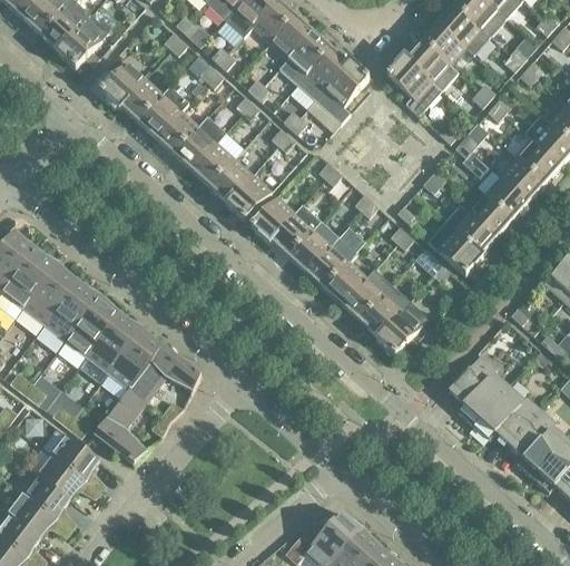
[(22,19),(39,0),(7,0),(5,2),(22,19)]
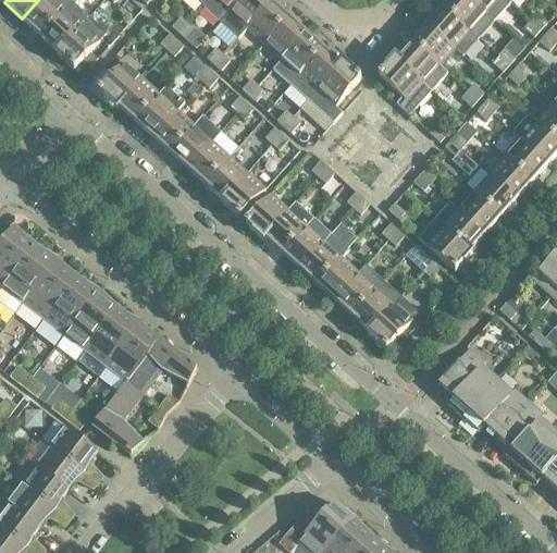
[(39,34),(69,0),(38,0),(22,19),(39,34)]
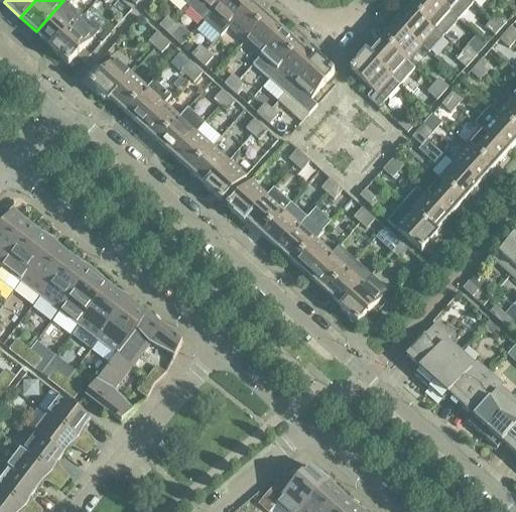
[(51,47),(76,20),(83,13),(68,0),(63,0),(36,31),(51,44),(50,46),(51,47)]
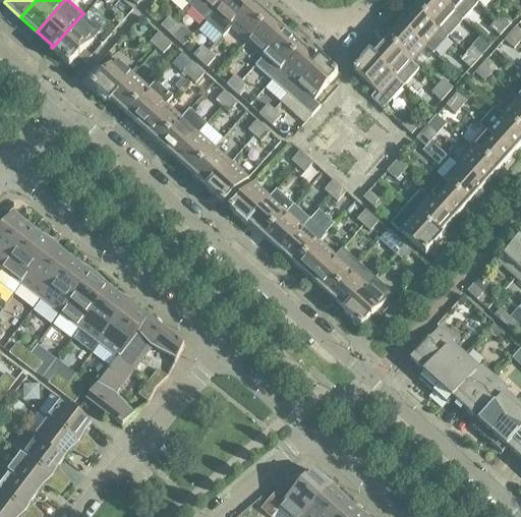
[(206,18),(222,0),(192,0),(189,3),(206,18)]
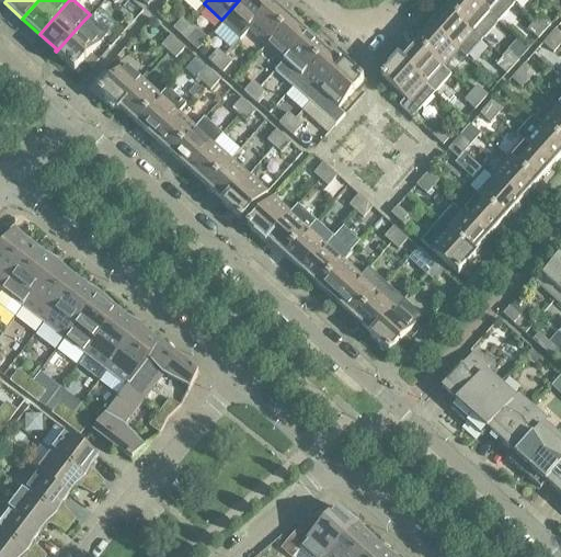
[(248,26),(272,0),(239,0),(221,20),(239,35),(248,26)]
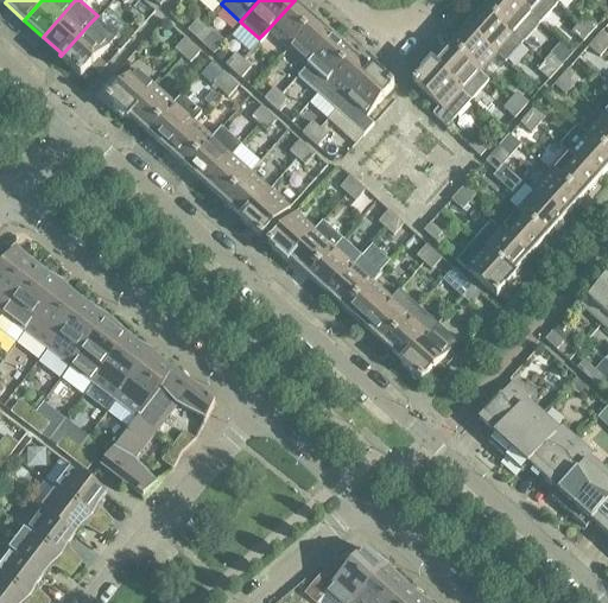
[(295,0),(268,29),(287,45),(315,16),(297,0),(295,0)]
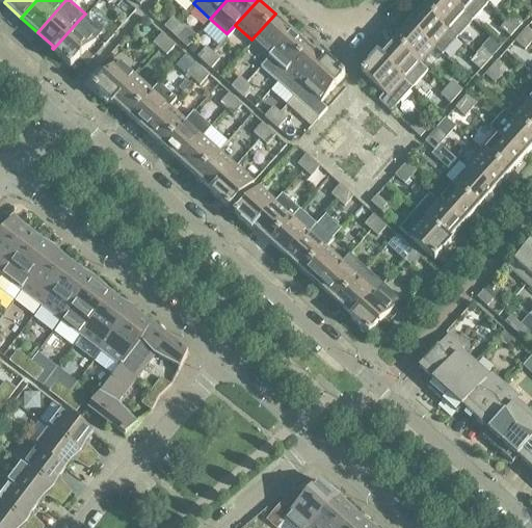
[(473,18),(453,0),(426,0),(423,4),(457,34),(473,18)]
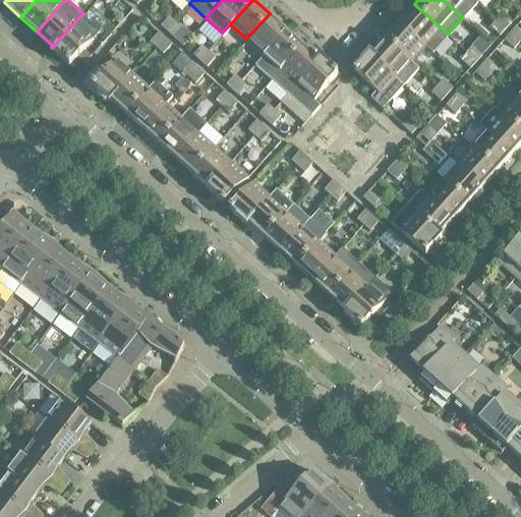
[(477,1),(476,0),(444,0),(463,17),(477,1)]
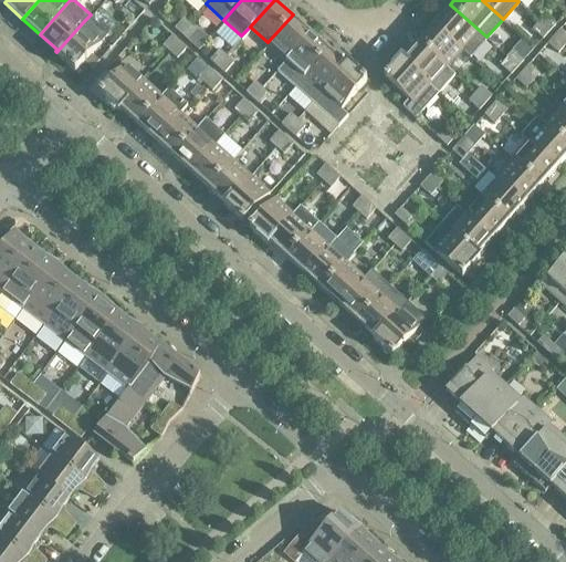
[(486,37),(450,4),(435,22),(462,47),(471,54),(486,37)]
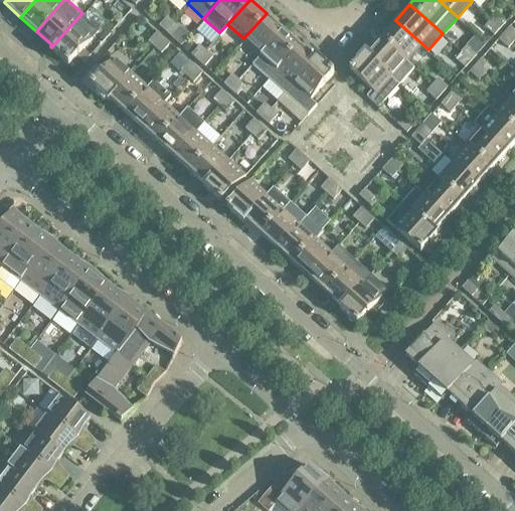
[(490,17),(499,26),(505,19),(496,11),(490,17)]
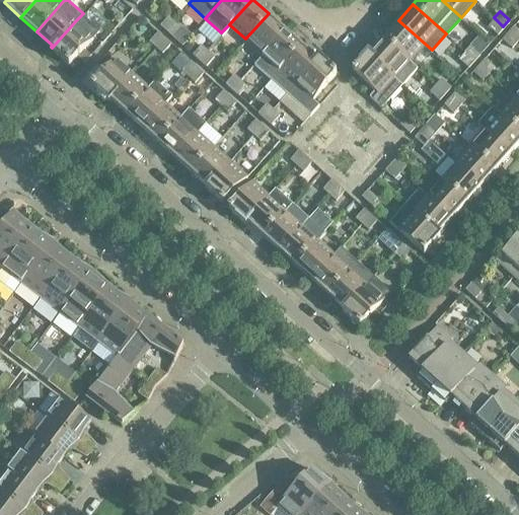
[(166,28),(175,19),(168,13),(160,23),(166,28)]
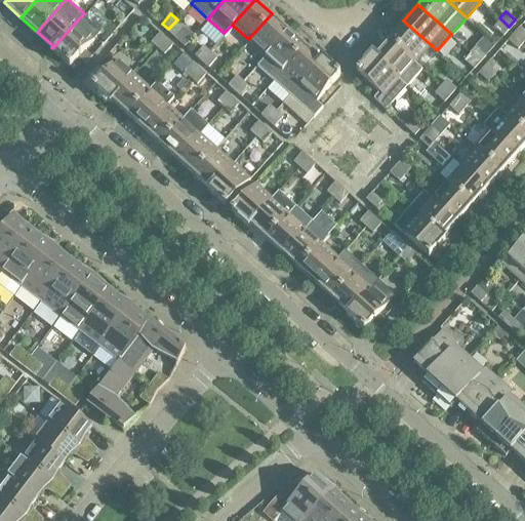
[(272,13),(248,39),(266,54),(288,28),(272,13)]
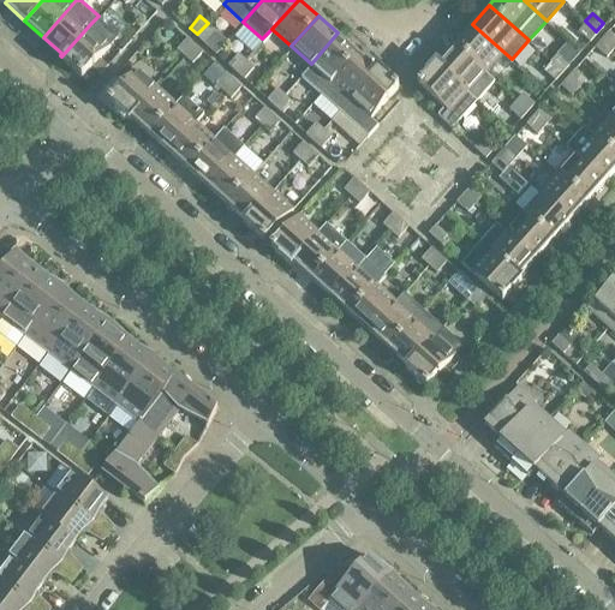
[(578,29),(590,39),(596,31),(585,21),(578,29)]
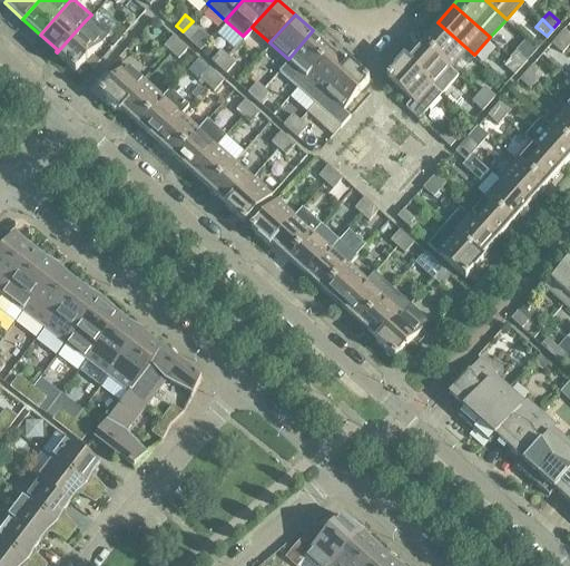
[(183,31),(190,38),(199,28),(193,21),(183,31)]
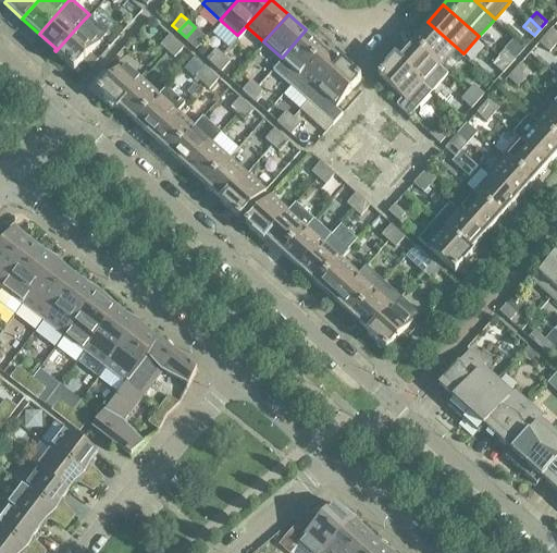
[(82,22),(56,51),(74,68),(100,38),(82,22)]
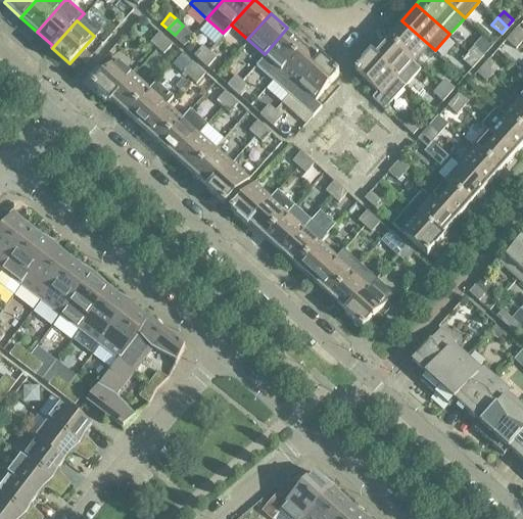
[(427,43),(401,20),(387,37),(412,60),(427,43)]
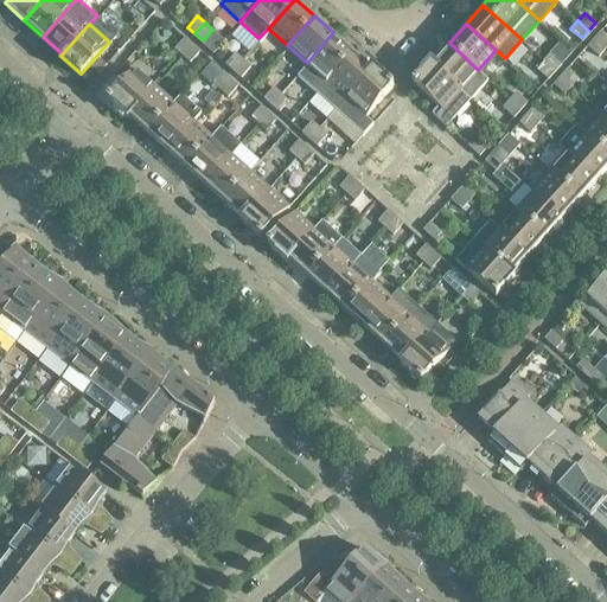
[(605,45),(606,43),(606,33),(600,29),(594,36),(605,45)]
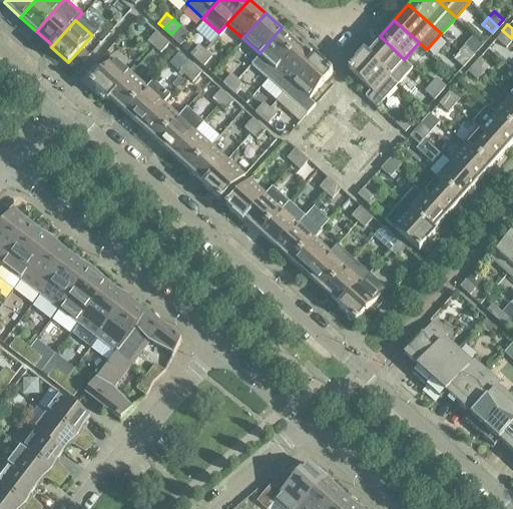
[(282,27),(260,53),(251,62),(268,76),(298,42),(282,27)]
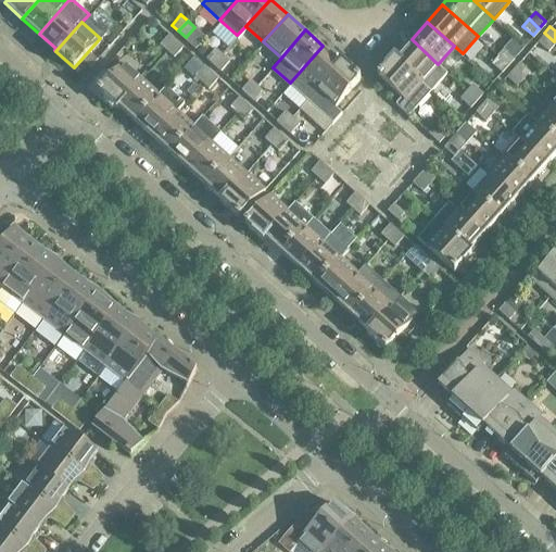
[(167,48),(176,38),(169,32),(160,41),(167,48)]
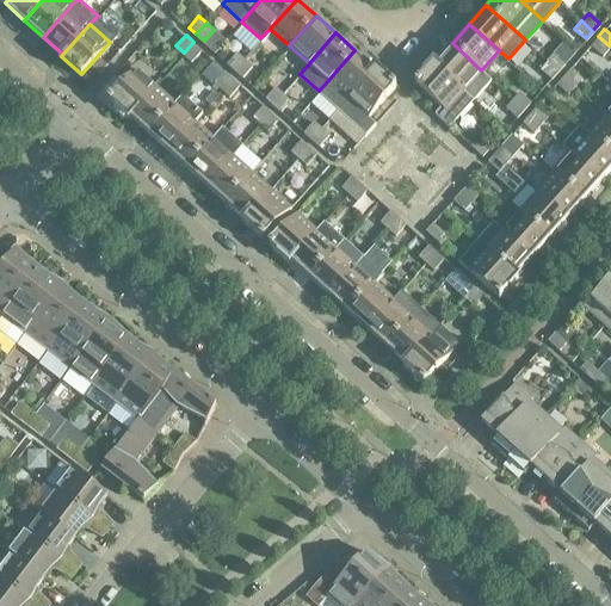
[(609,45),(598,36),(591,43),(603,54),(609,45)]
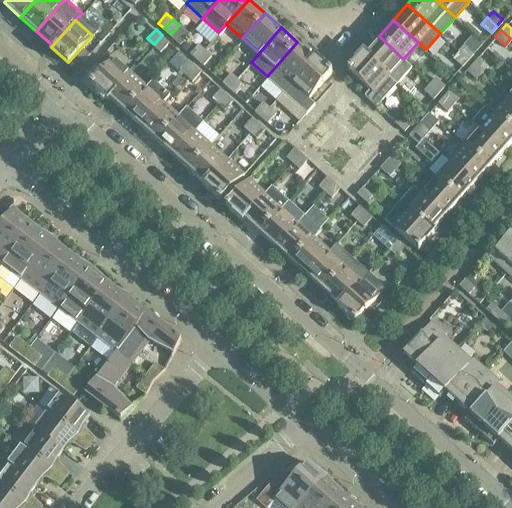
[(160,50),(168,40),(162,35),(154,44),(160,50)]
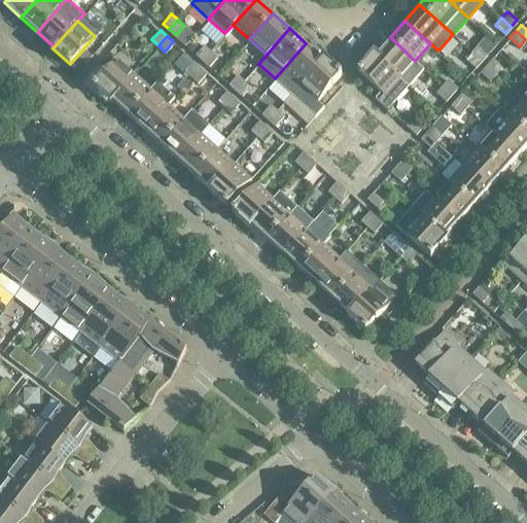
[(415,61),(390,37),(376,53),(374,50),(373,53),(400,77),(409,84),(423,67),(415,61)]
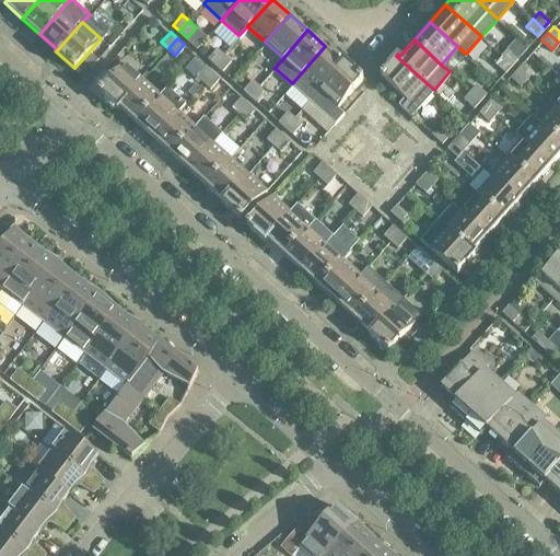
[(217,46),(208,56),(214,62),(224,53),(217,46)]
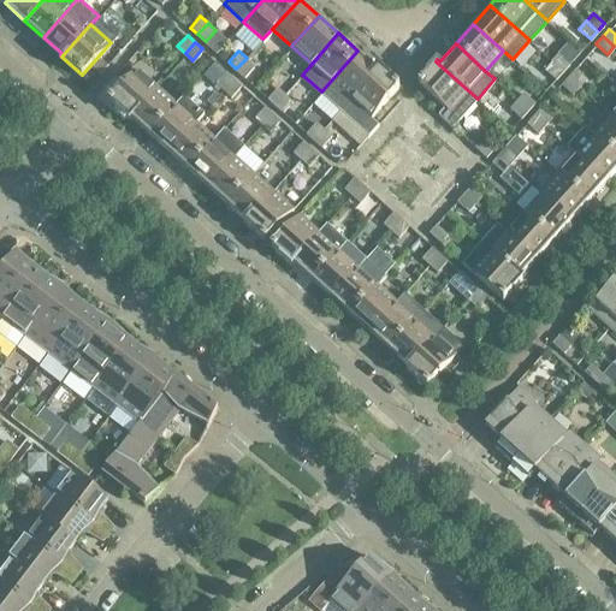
[(357,51),(321,92),(341,108),(350,99),(379,66),(378,65),(375,66),(357,51)]
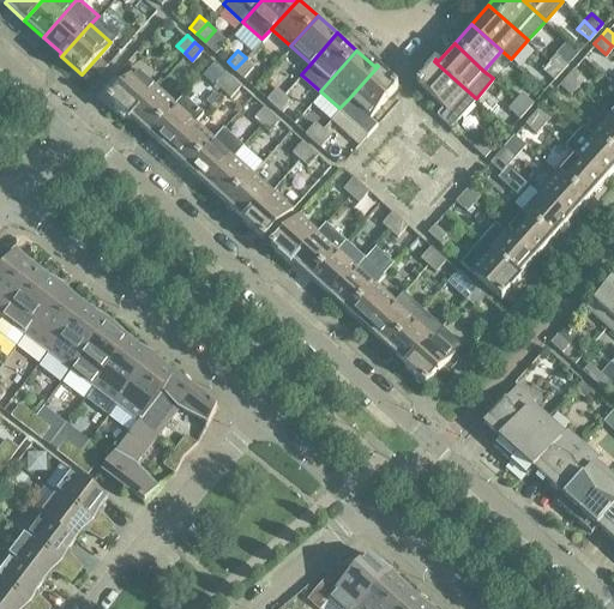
[(549,59),(561,70),(567,62),(557,52),(549,59)]
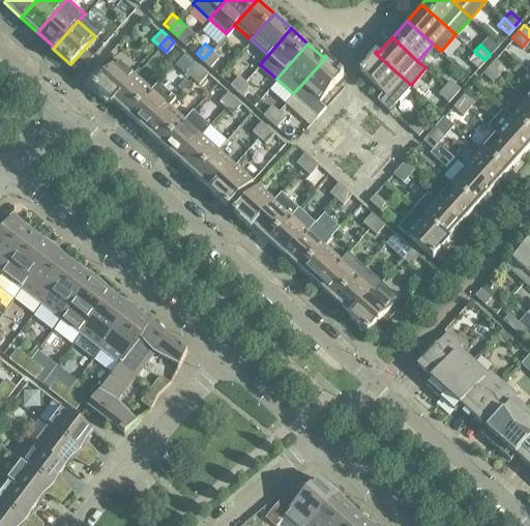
[(212,50),(203,59),(210,65),(218,55),(212,50)]
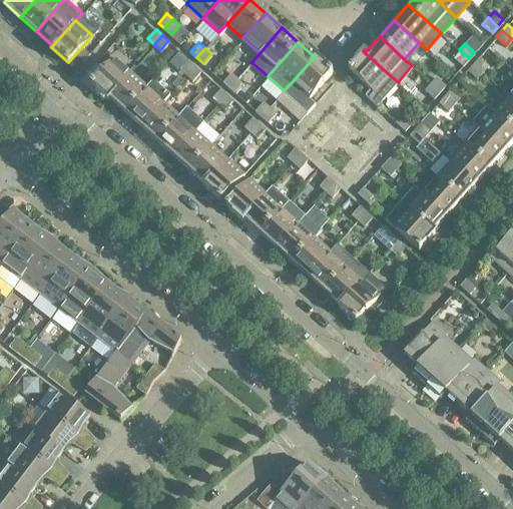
[(453,56),(463,65),(469,58),(459,49),(453,56)]
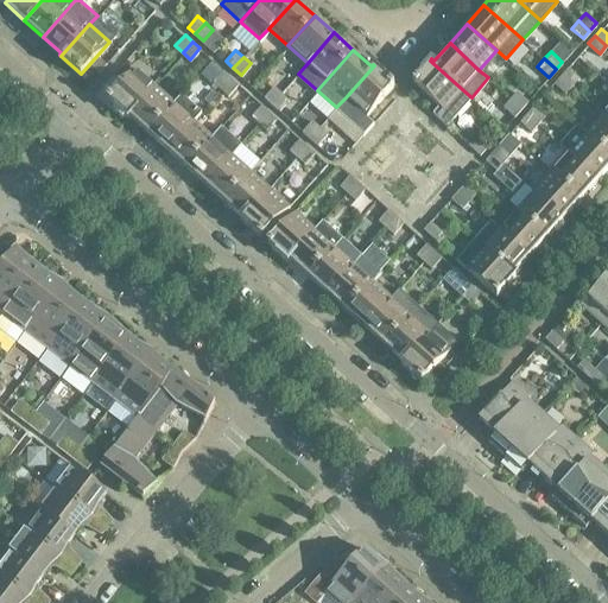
[(462,89),(430,61),(412,81),(444,108),(462,89)]
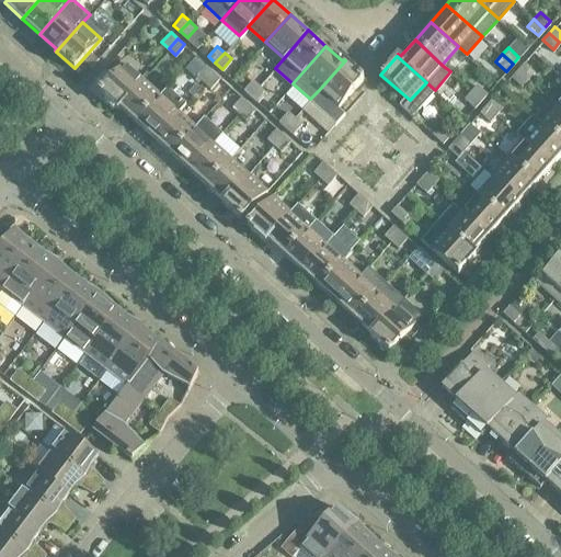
[(98,90),(116,106),(142,77),(124,60),(98,90)]
